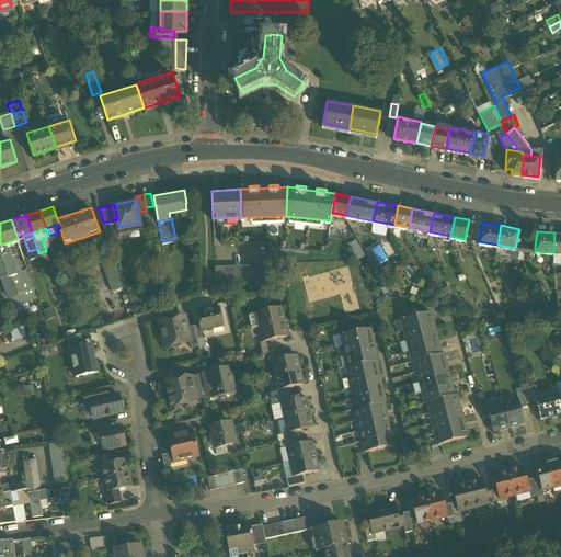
[(351,239),(359,256),(367,252),(357,236),(351,239)]
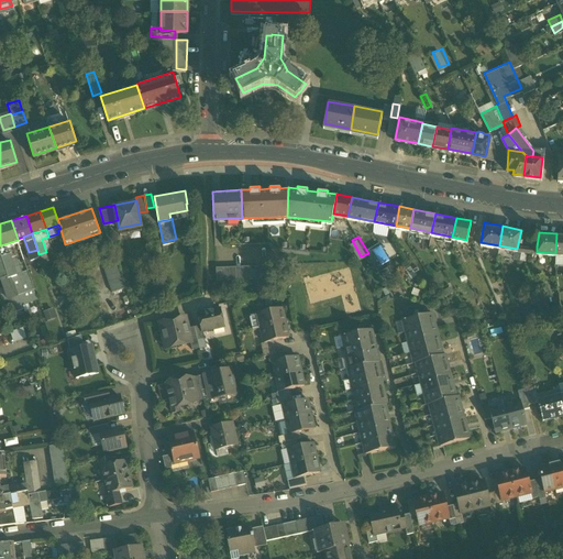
[(8,243),(0,245),(0,252),(8,274),(8,276),(11,275),(17,273),(14,265),(8,248),(9,247),(8,243)]
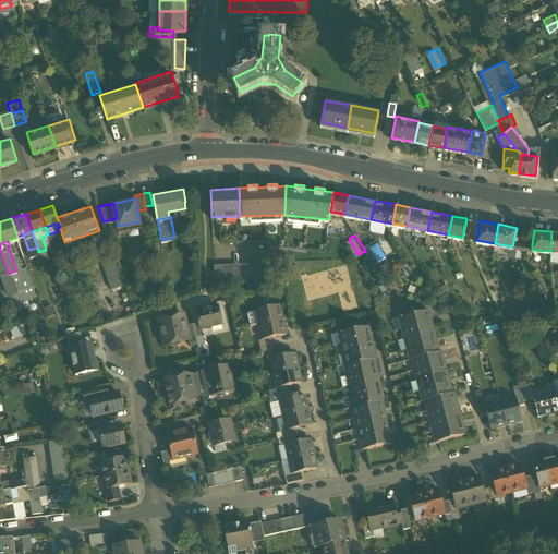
[(123,282),(113,251),(100,255),(111,287),(123,282)]
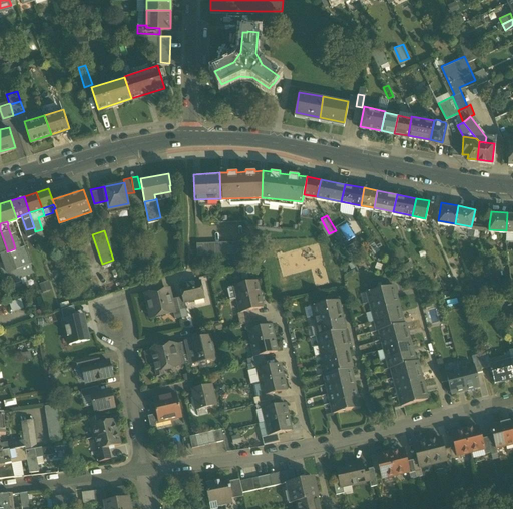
[(25,244),(22,234),(16,236),(17,239),(20,246),(25,244)]
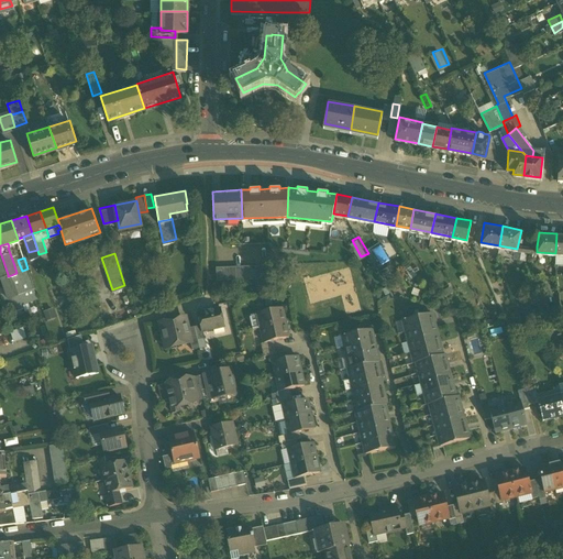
[(268,262),(216,264),(217,277),(268,275),(268,262)]
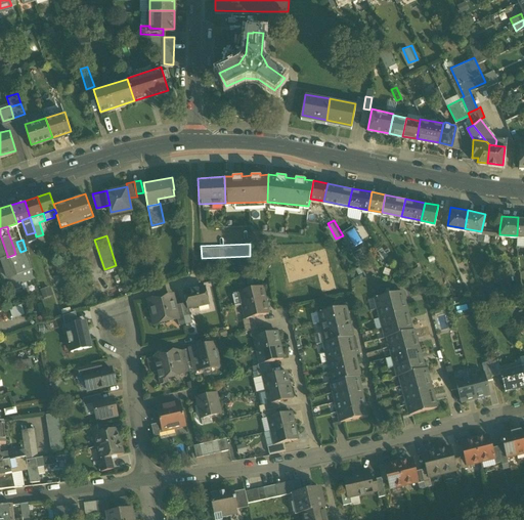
[(20,252),(17,245),(13,247),(15,254),(10,256),(16,272),(22,270),(32,266),(26,250),(20,252)]
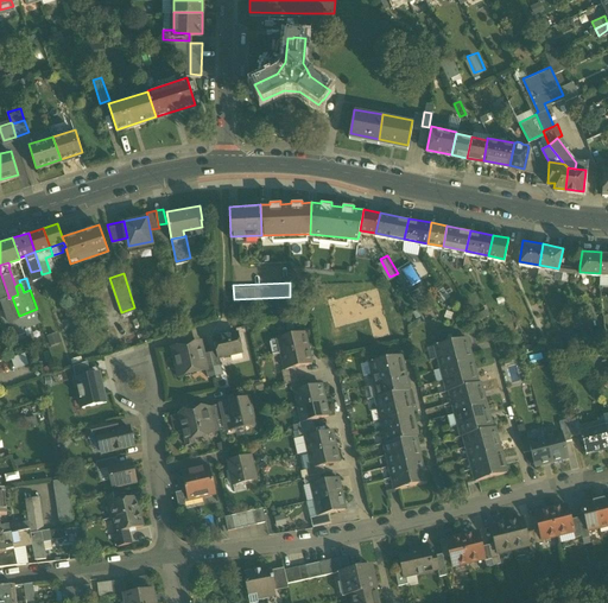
[(441,289),(445,297),(451,292),(445,285),(441,289)]
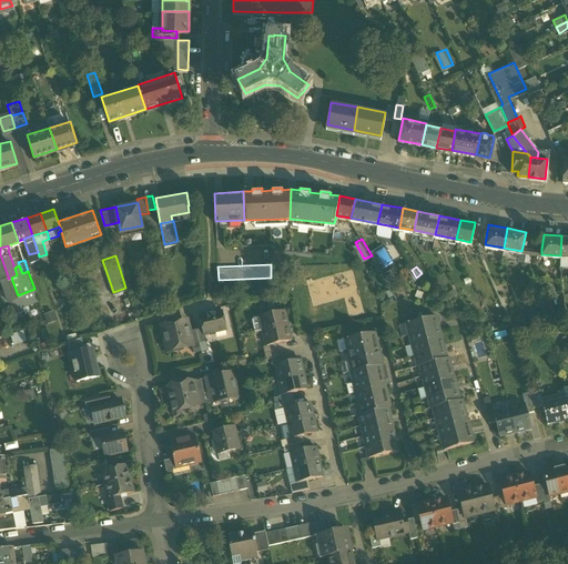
[(541,268),(527,269),(527,277),(538,275),(539,278),(540,278),(541,283),(547,281),(541,268)]
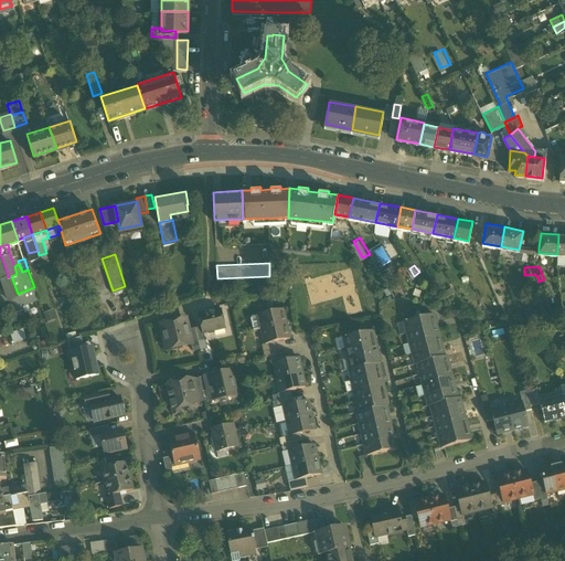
[(18,294),(11,276),(8,277),(8,275),(1,277),(9,297),(18,294)]
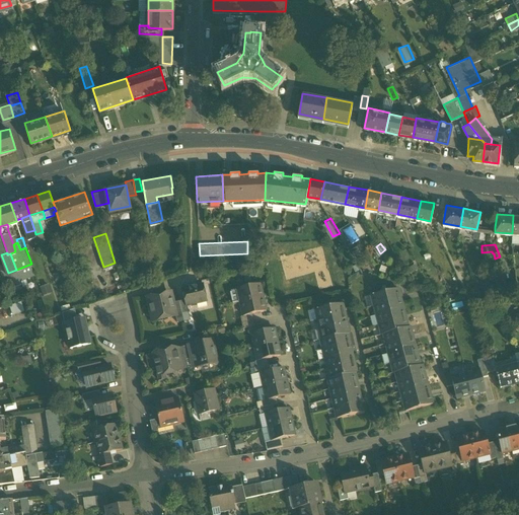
[(21,268),(16,270),(20,278),(24,276),(21,268)]
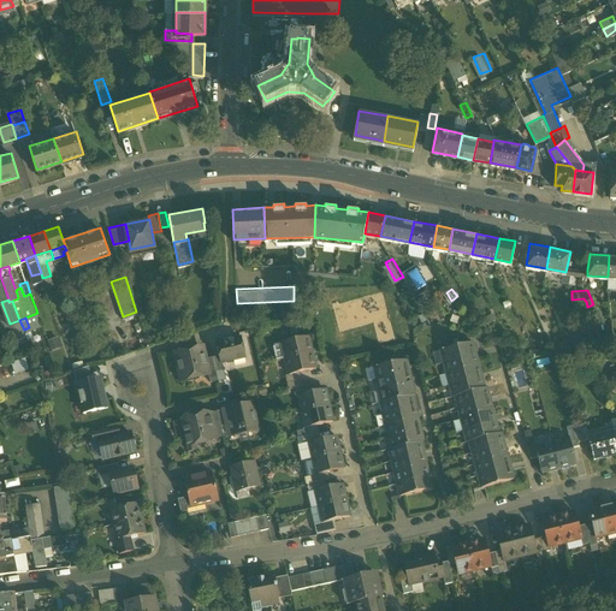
[(10,324),(1,327),(6,340),(25,333),(24,330),(19,320),(10,324)]
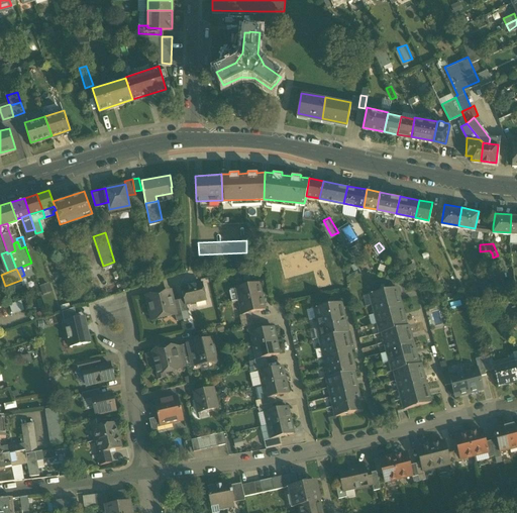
[(259,279),(236,285),(230,287),(229,288),(232,300),(239,298),(262,293),(259,279)]
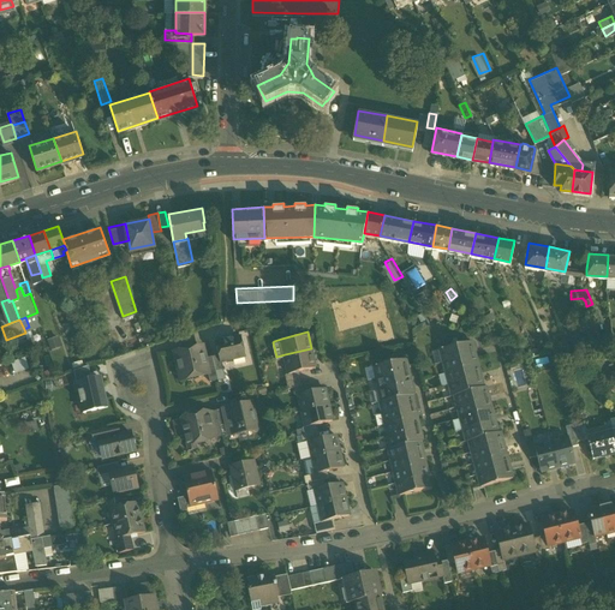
[(240,334),(216,339),(220,352),(221,359),(221,358),(245,353),(240,334)]
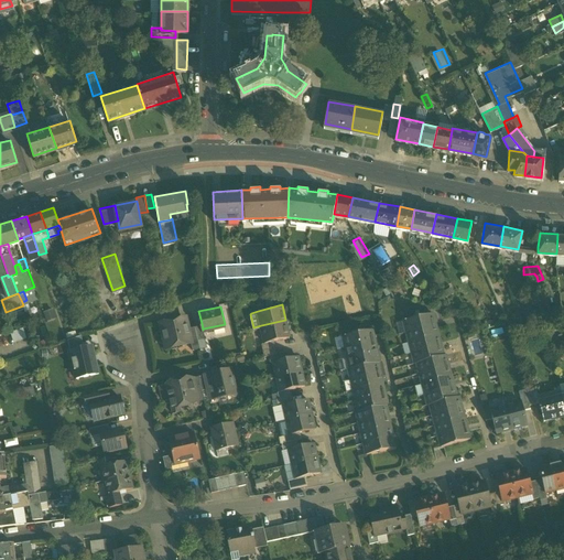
[(57,315),(56,308),(46,309),(46,316),(57,315)]
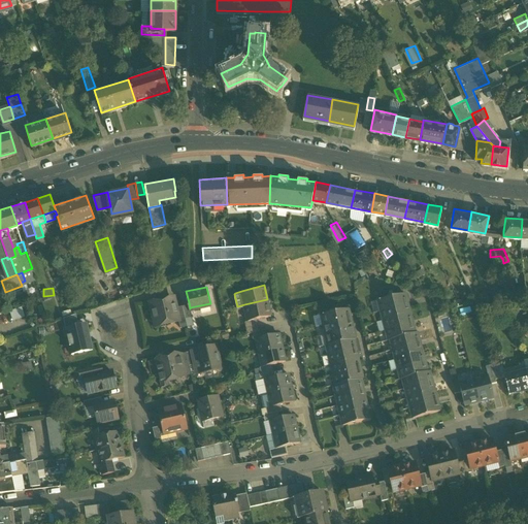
[(404,290),(377,297),(381,307),(407,300),(404,290)]
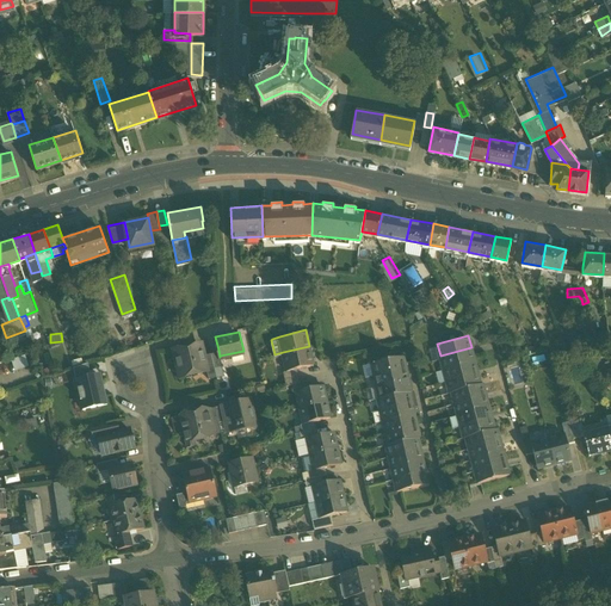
[(199,340),(173,346),(178,369),(181,370),(185,370),(185,371),(197,369),(197,371),(207,369),(208,369),(204,352),(202,342),(199,340)]
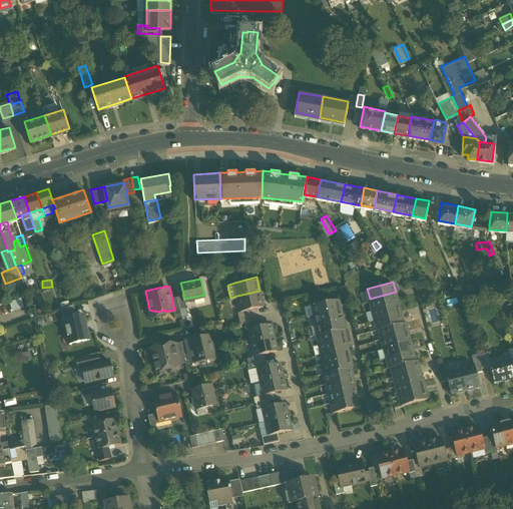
[(260,291),(237,296),(240,310),(249,308),(263,305),(260,291)]
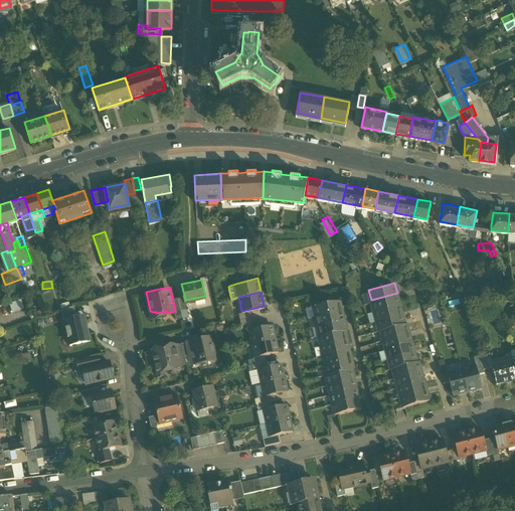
[(397,293),(371,300),(373,309),(400,302),(397,293)]
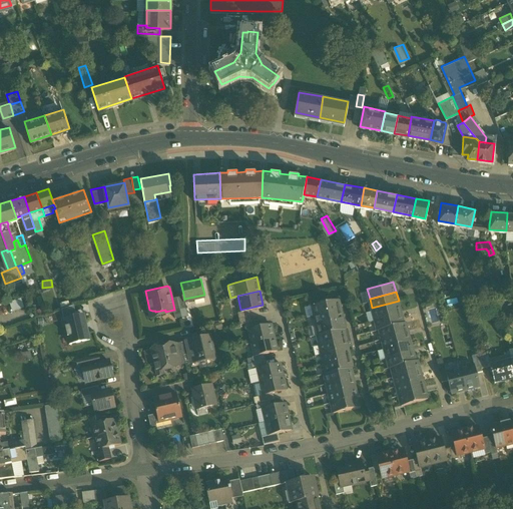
[(183,294),(177,295),(180,307),(186,306),(184,299),(184,300),(183,294)]
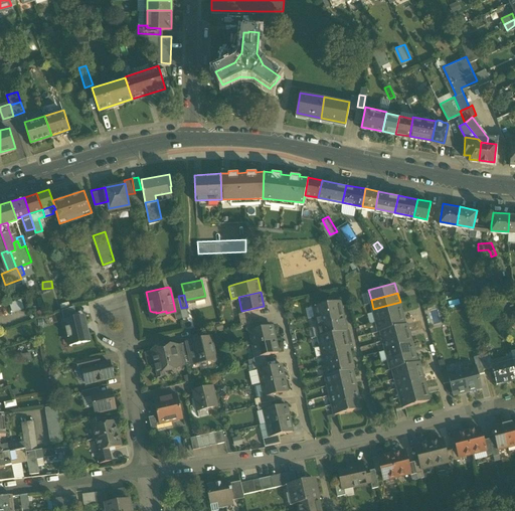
[(178,296),(172,297),(175,311),(174,311),(176,317),(182,316),(181,308),(178,296)]
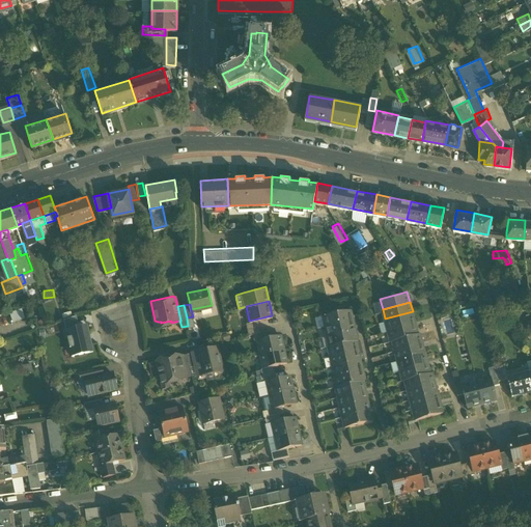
[(351,306),(324,312),(326,324),(353,317),(351,306)]
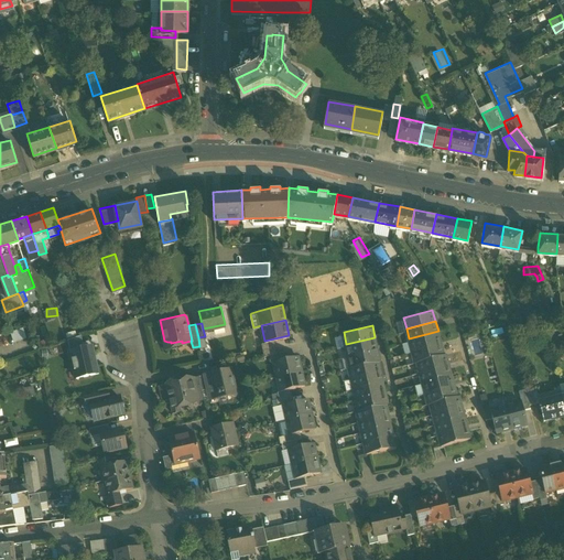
[(15,338),(28,335),(25,326),(13,331),(15,338)]
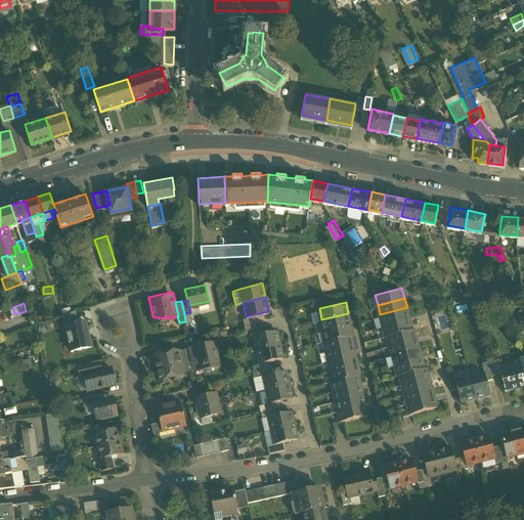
[(407,307),(380,314),(383,325),(409,317),(407,307)]
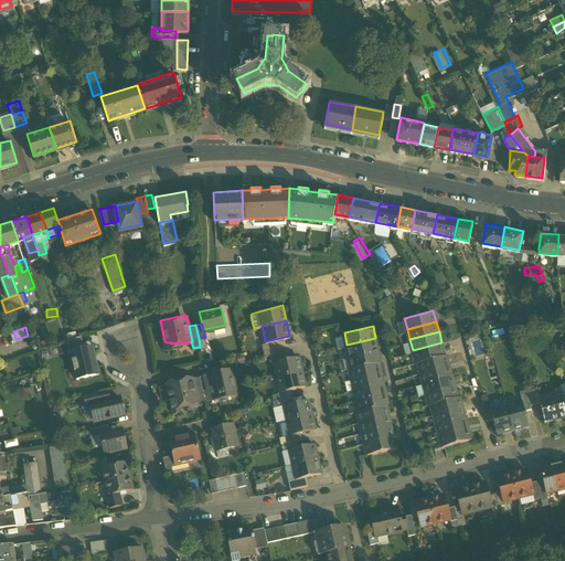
[(67,338),(70,348),(84,345),(81,334),(67,338)]
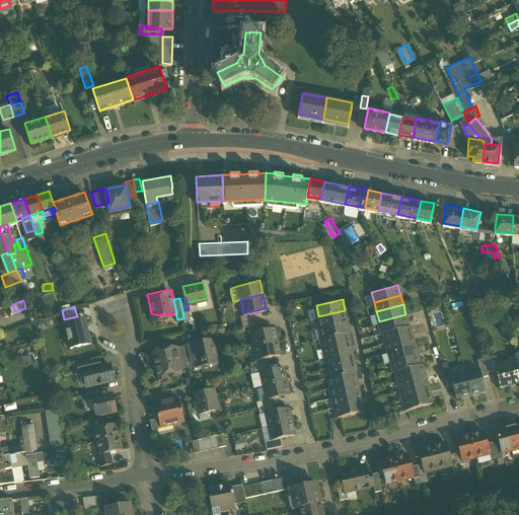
[(345,310),(318,316),(320,325),(347,319),(345,310)]
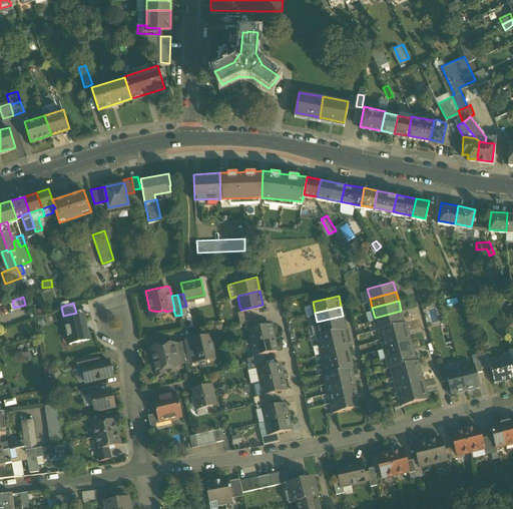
[(240,310),(237,311),(238,316),(250,314),(249,308),(240,310)]
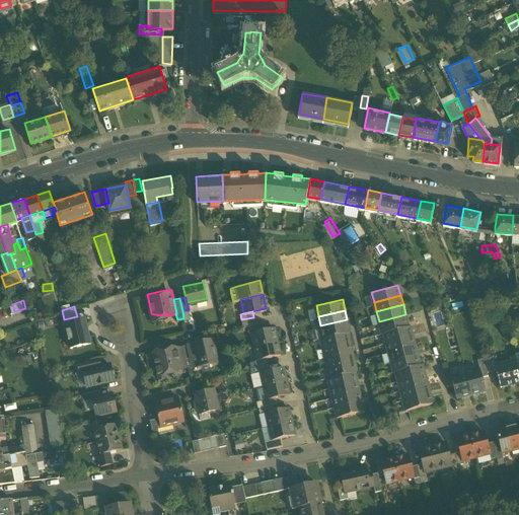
[(405,314),(379,321),(382,330),(383,330),(409,323),(405,314)]
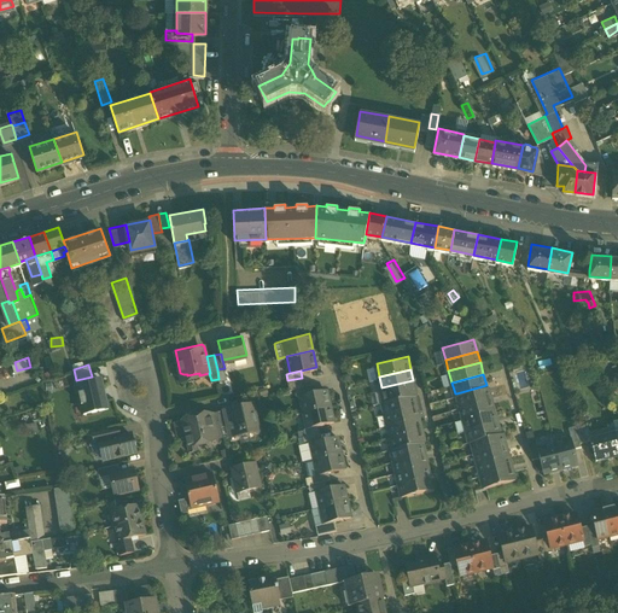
[(83,412),(109,406),(106,396),(104,396),(99,375),(92,377),(76,380),(83,412)]
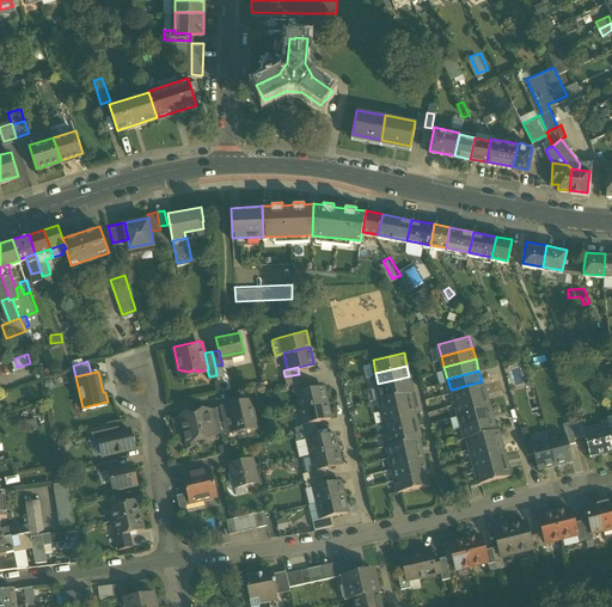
[(299,374),(285,376),(287,384),(292,382),(300,380),(299,374)]
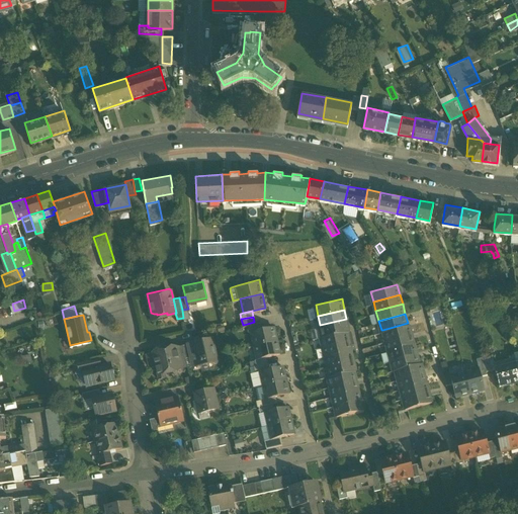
[(346,319),(320,325),(322,335),(347,329),(349,329),(346,319)]
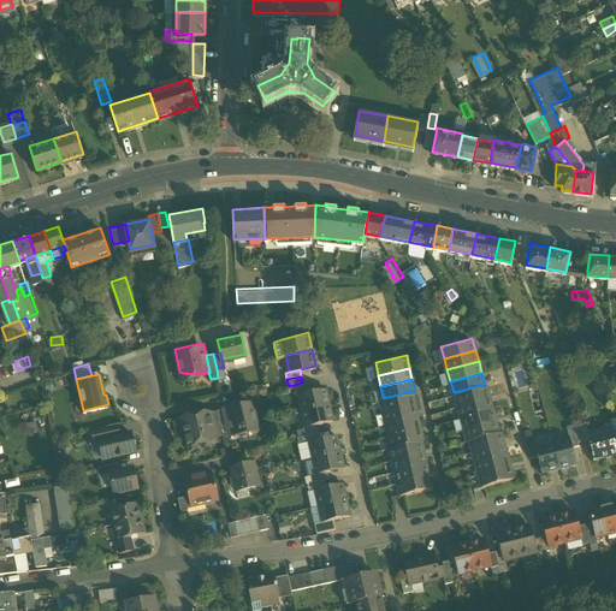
[(302,383),(294,385),(295,392),(298,391),(309,389),(307,383),(302,383)]
